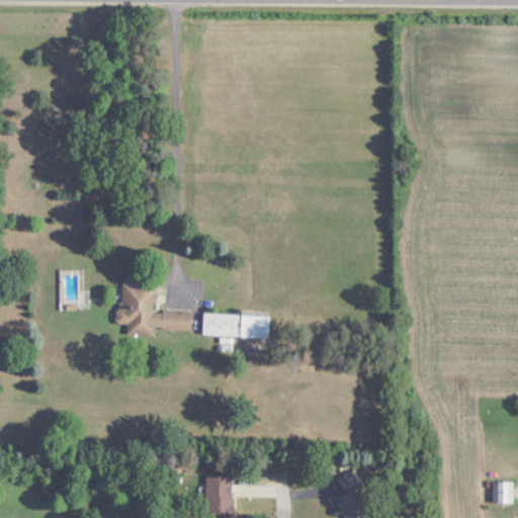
[(191,331),(192,312),(154,308),(157,277),(121,274),(116,331),(153,334),(154,327),(191,331)]
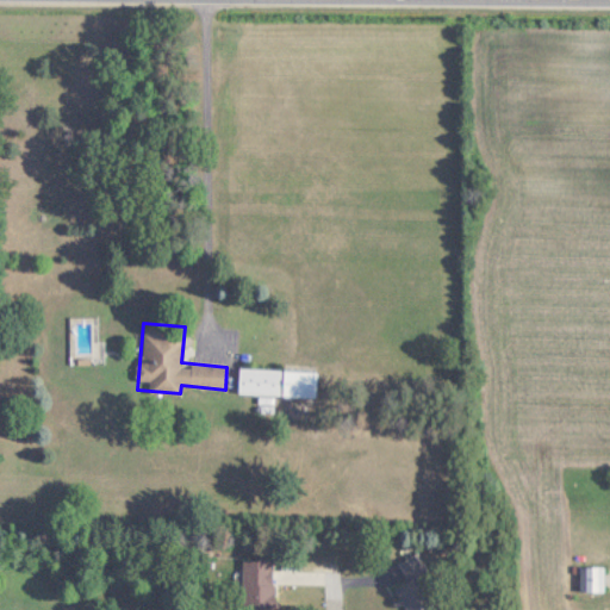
[(237,396),(316,397),(317,371),(238,369),(237,396)]
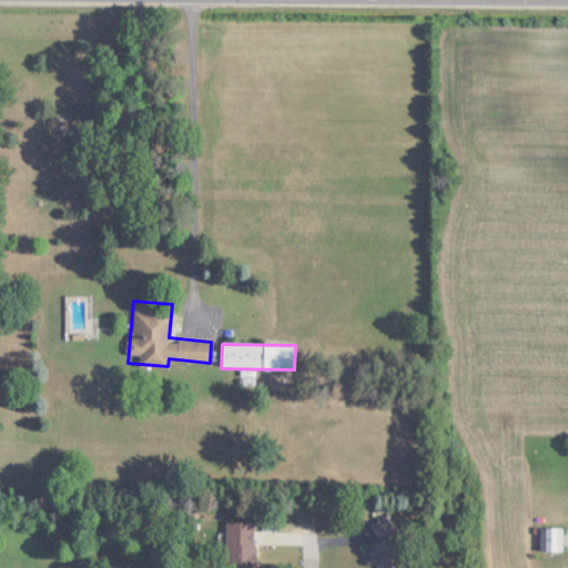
[(366,543),(379,567),(405,567),(388,536),(398,531),(389,514),(367,525),(375,538),(366,543)]
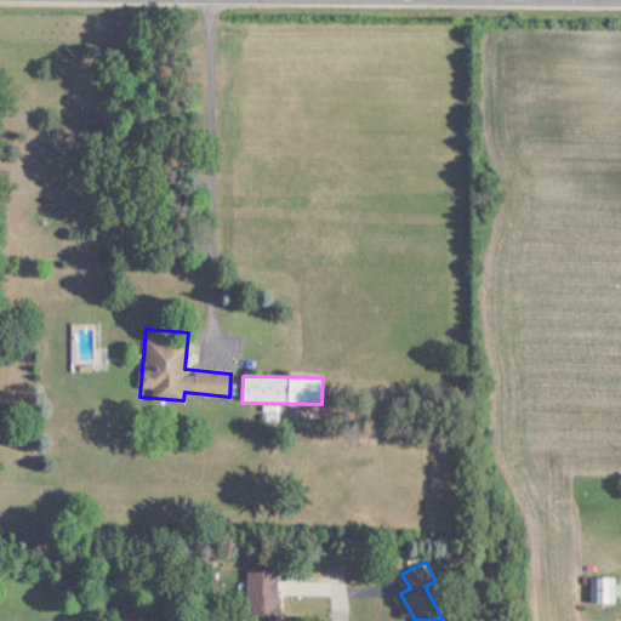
[(279,620),(279,569),(245,569),(244,620),(279,620)]
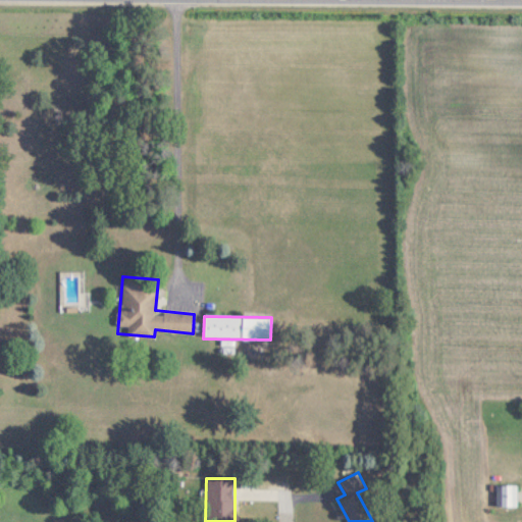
[(517,505),(517,483),(496,483),(496,505),(517,505)]
